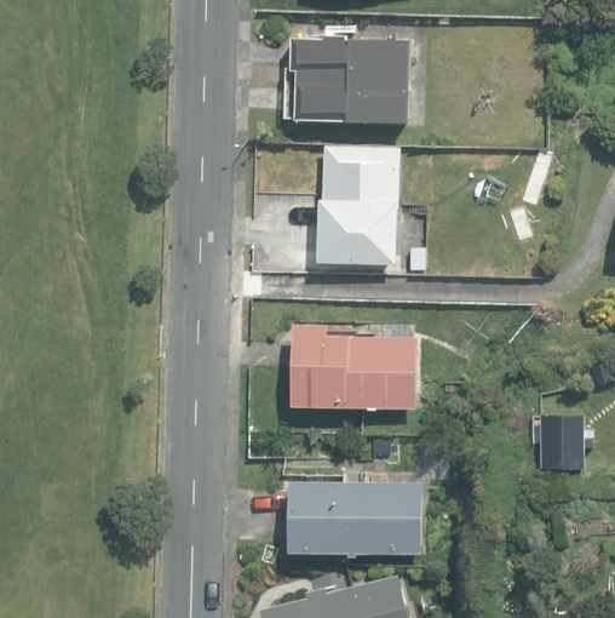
[(295,121),(408,125),(411,40),(291,39),(291,72),(297,72),(295,121)]
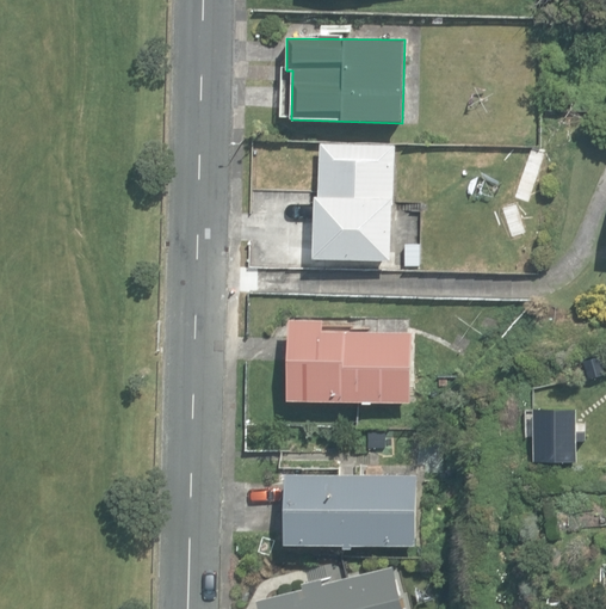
[(313,259),(388,259),(391,146),(317,145),(315,197),(313,197),(311,259),(313,259)]
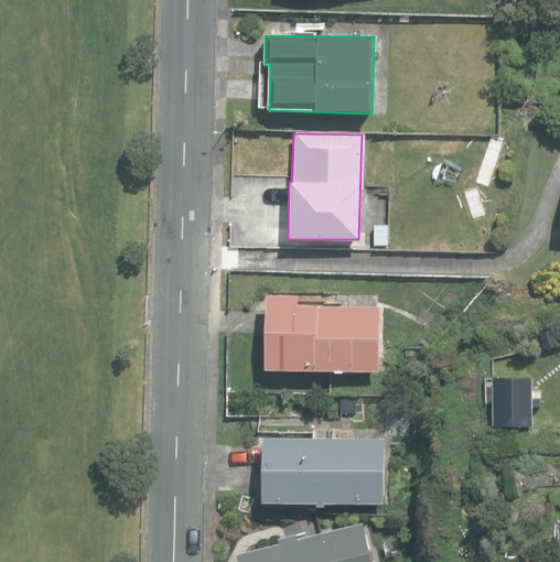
[(264,369),(377,371),(378,307),(297,305),(297,295),(266,294),(265,294),(264,369)]
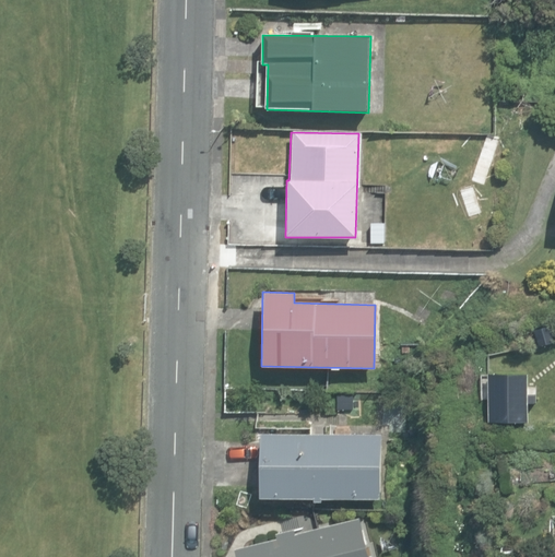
[(313,501),(320,501),(320,498),(378,499),(379,435),(259,433),(258,498),(313,499),(313,501)]
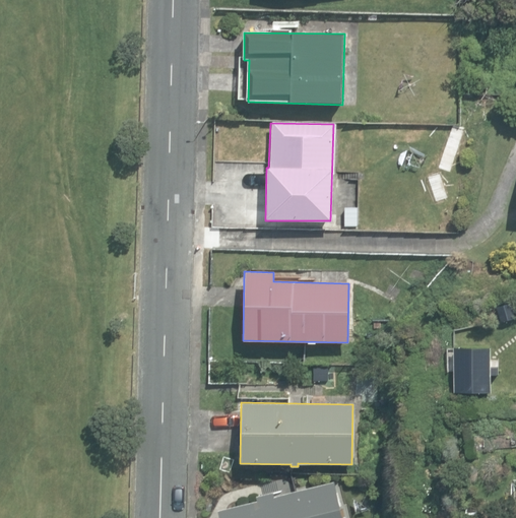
[(218,510),(220,517),(341,517),(333,482),(273,498),(272,494),(257,497),(257,501),(218,510)]
